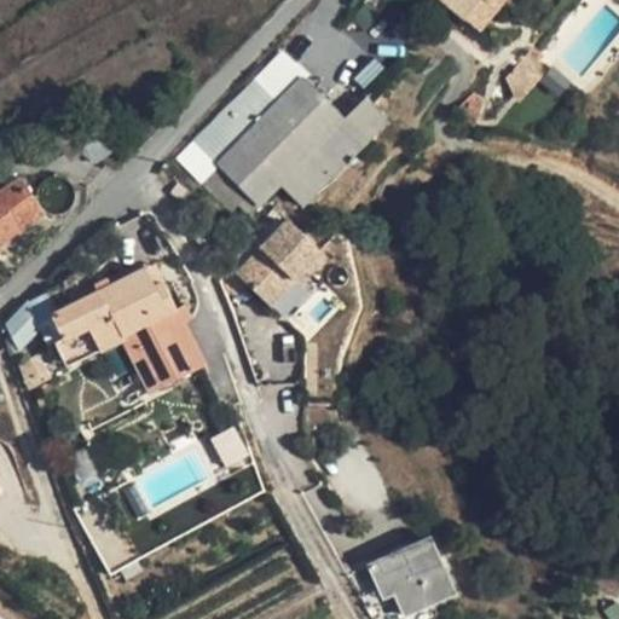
[(480,0),(443,0),(466,18),(480,0)]
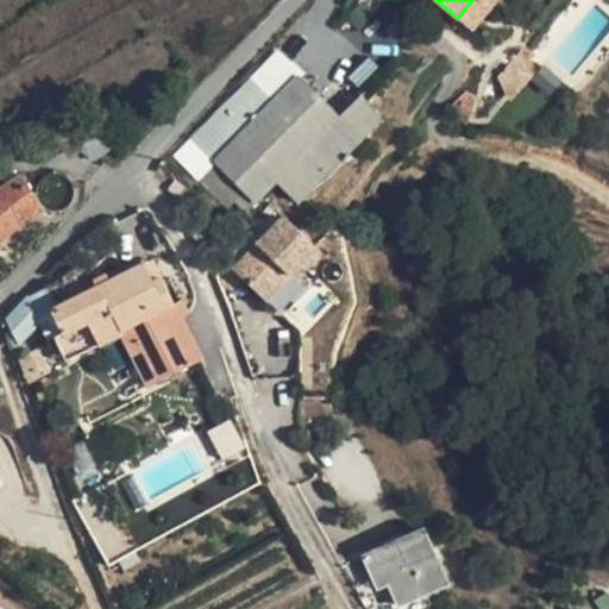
[(481,0),(472,0),(458,18),(472,30),(490,7),(481,0)]
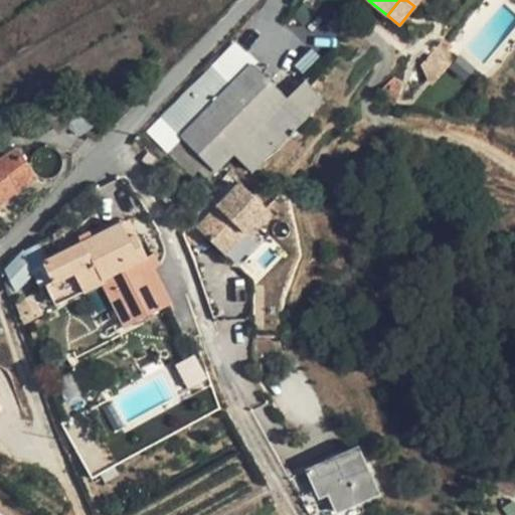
[(453,45),(445,38),(419,66),(431,84),(453,60),(446,52),(453,45)]
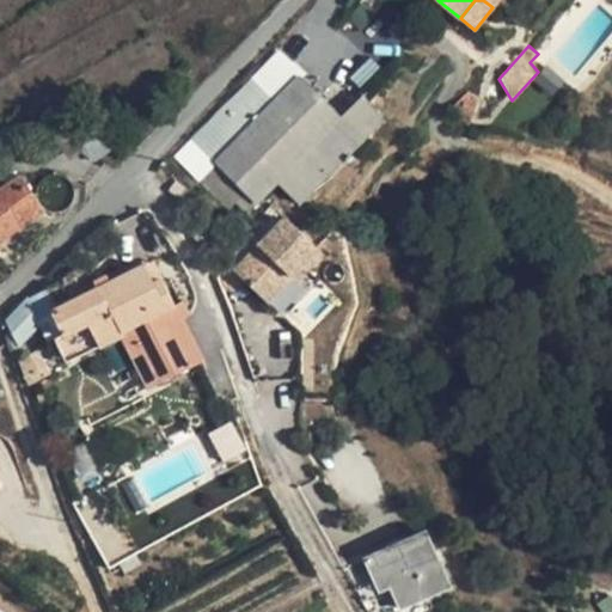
[(276,54),(194,140),(215,161),(299,77),(276,54)]
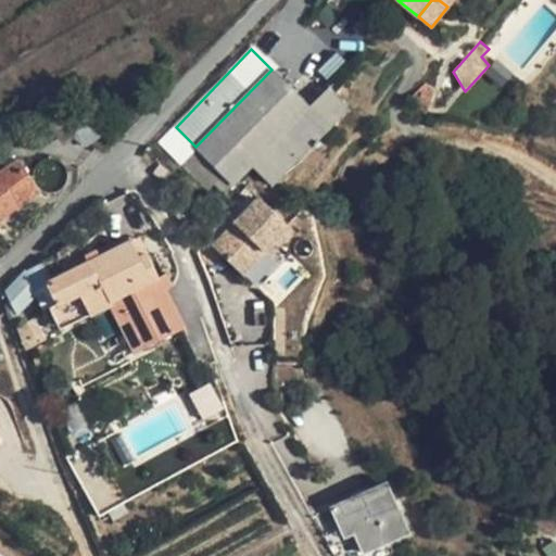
[(272,70),(196,147),(234,185),(253,165),(273,185),(349,109),(330,87),(310,108),(272,70)]
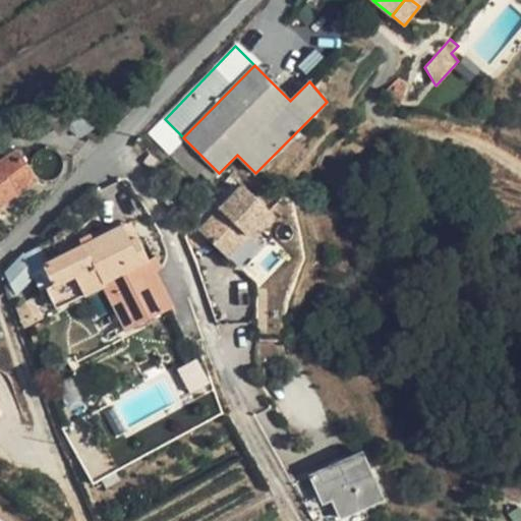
[(183,137),(169,152),(195,178),(201,173),(211,182),(219,173),(183,137)]
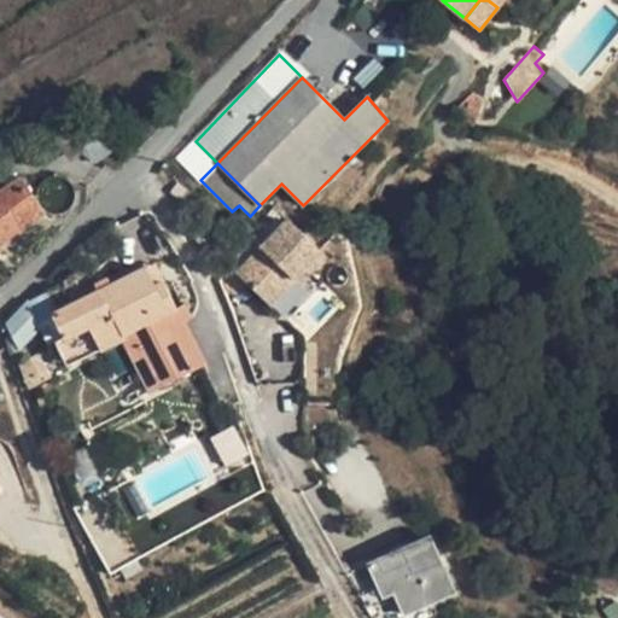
[(23,178),(0,191),(0,193),(4,199),(27,185),(23,178)]
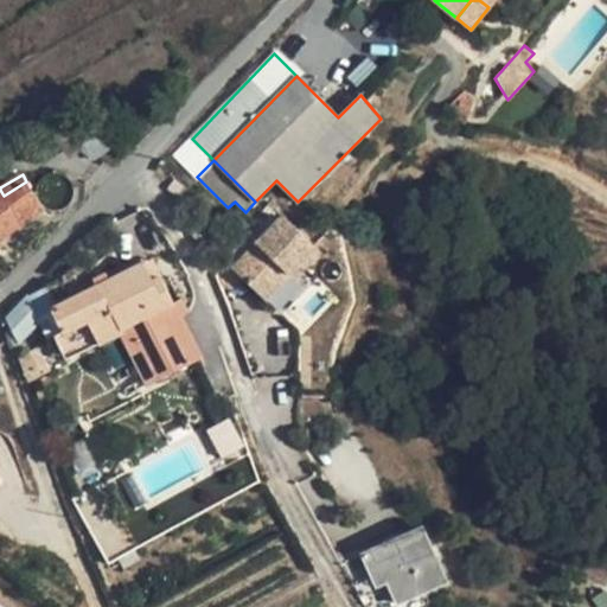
[(0,238),(44,206),(26,181),(4,196),(0,190),(0,238)]
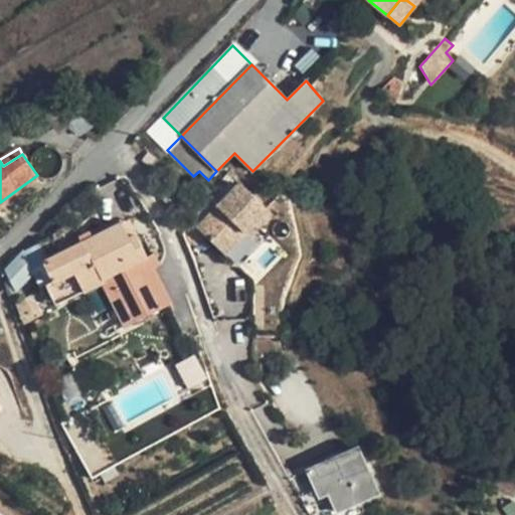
[(239,183),(197,227),(226,254),(251,228),(254,225),(258,228),(272,213),(239,183)]
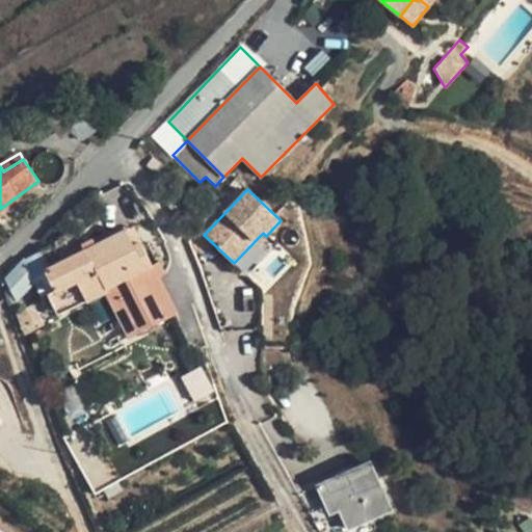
[(133,227),(127,230),(134,245),(140,242),(133,227)]
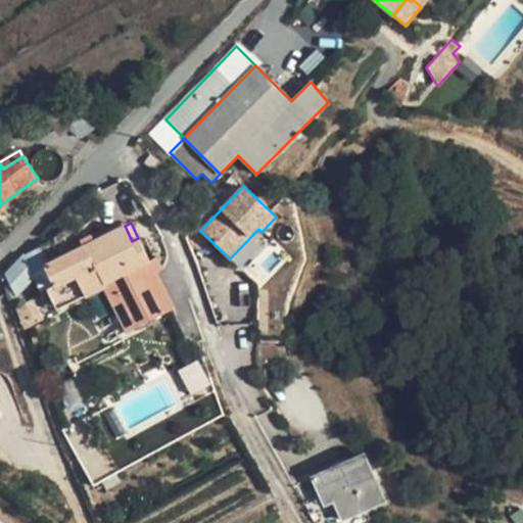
[(125,226),(82,247),(82,244),(82,241),(79,234),(73,230),(65,229),(59,232),(54,237),(40,245),(49,264),(44,267),(54,287),(75,277),(85,296),(104,286),(129,330),(175,306),(155,270),(149,259),(138,238),(132,241),(125,226)]
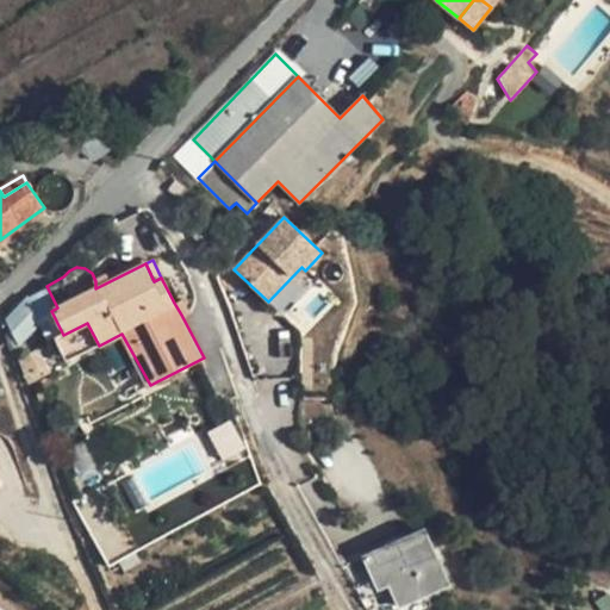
[(298,271),(268,302),(277,310),(306,279),(298,271)]
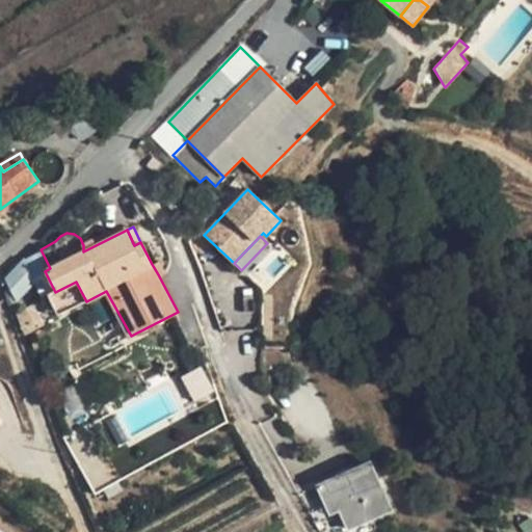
[(158,261),(152,264),(158,274),(163,271),(158,261)]
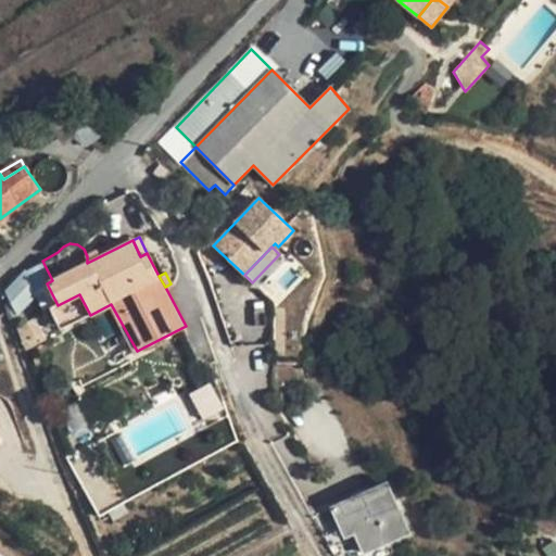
[(58,305),(49,310),(61,331),(90,315),(79,294),(58,305)]
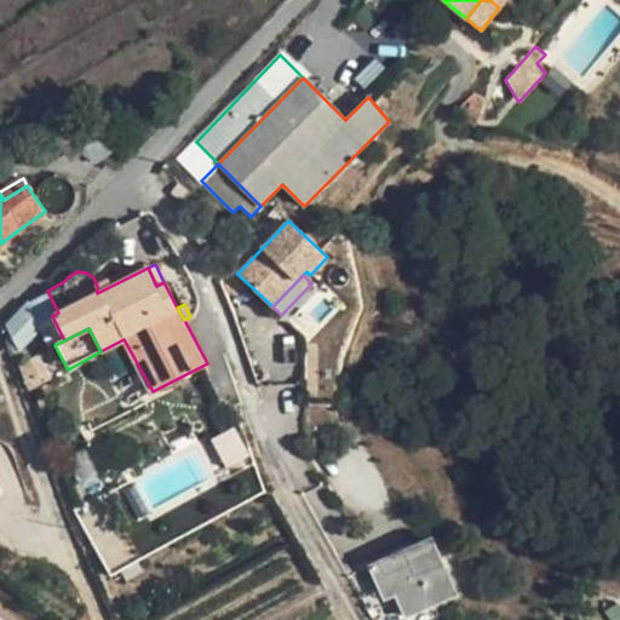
[(51,379),(38,355),(21,365),(30,390),(51,379)]
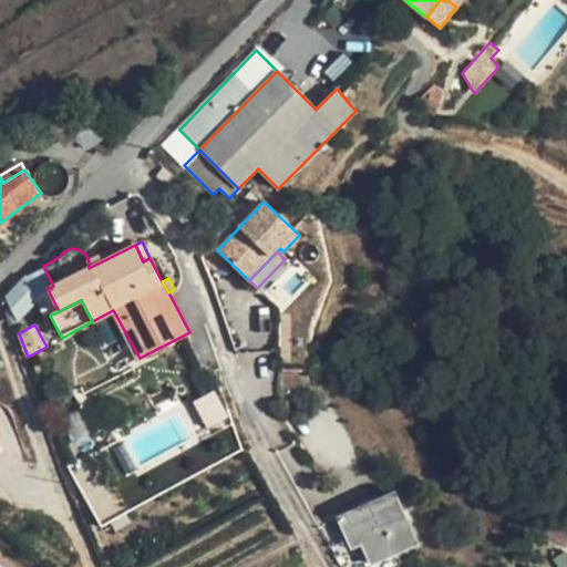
[(394,492),(338,517),(348,538),(358,533),(362,543),(371,564),(418,543),(394,492)]
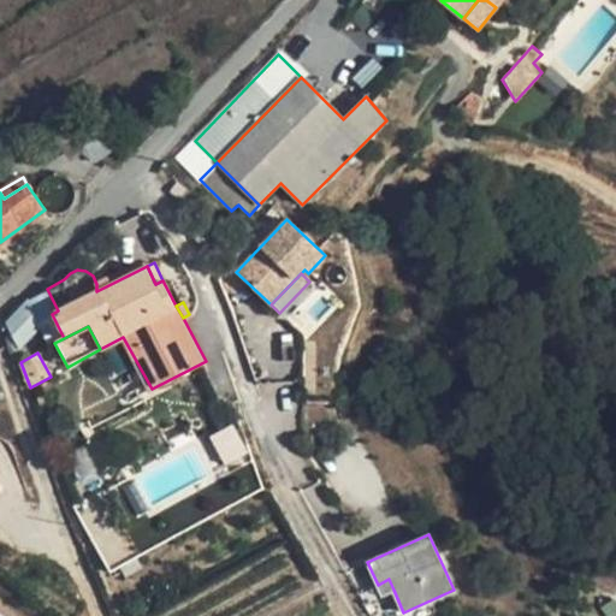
[(389,579),(378,585),(384,594),(394,590),(389,579)]
